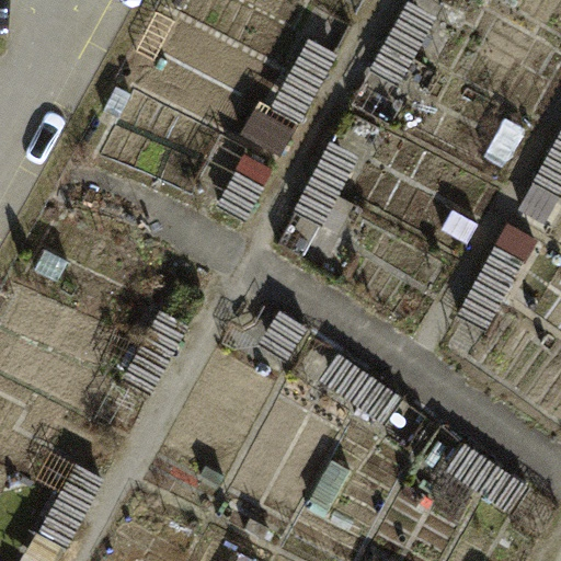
[(436,21),(408,6),(371,69),(400,86),(436,21)]
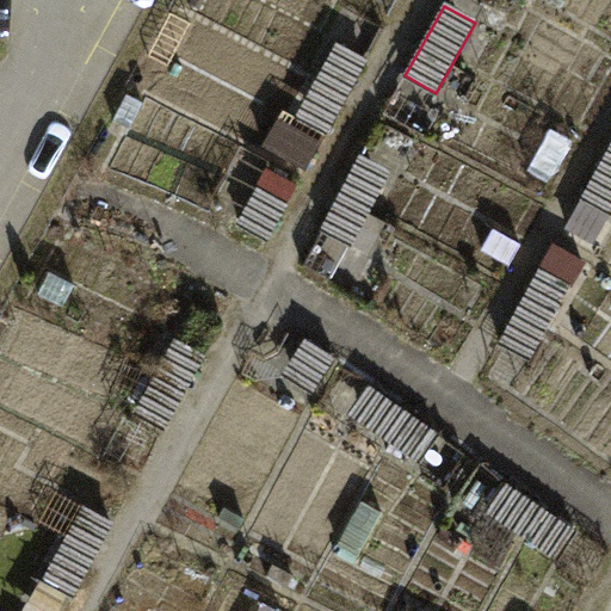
[(369,66),(332,44),(292,115),(329,135),(369,66)]
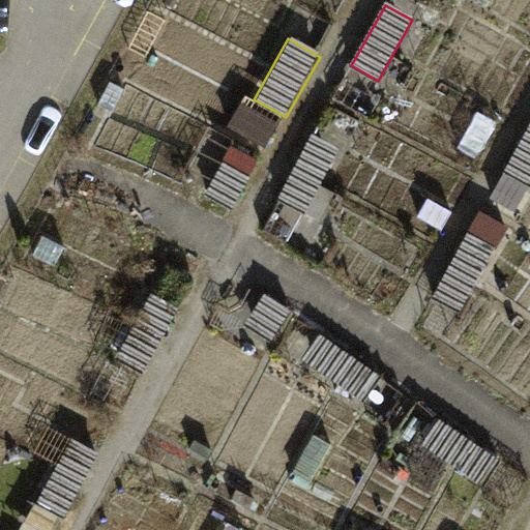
[(362,131),(327,111),(280,196),(315,215),(362,131)]
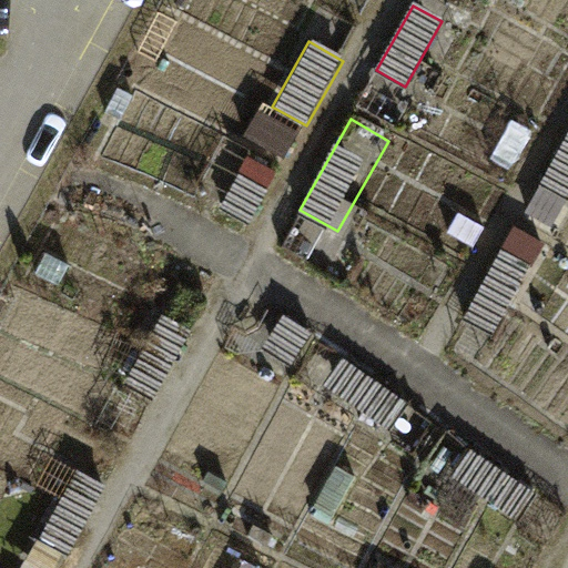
[(567,144),(545,186),(567,199),(567,144)]
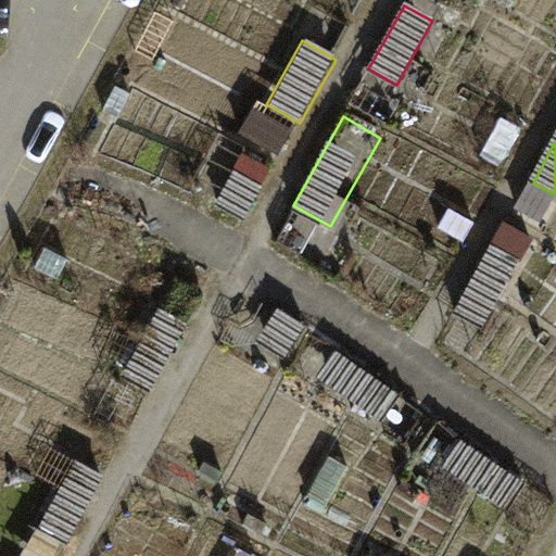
[(262,184),(235,168),(215,202),(242,217),(262,184)]
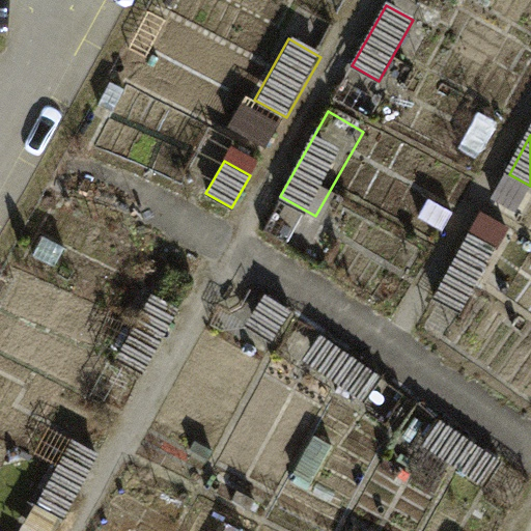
[(499,251),(471,235),(436,299),(463,314),(499,251)]
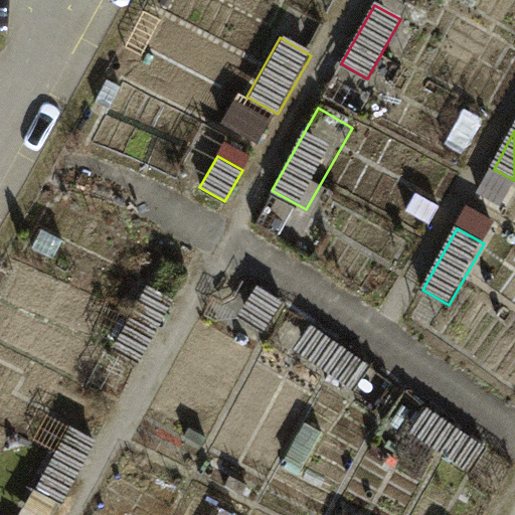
[(284,299),(256,283),(236,316),(263,332),(284,299)]
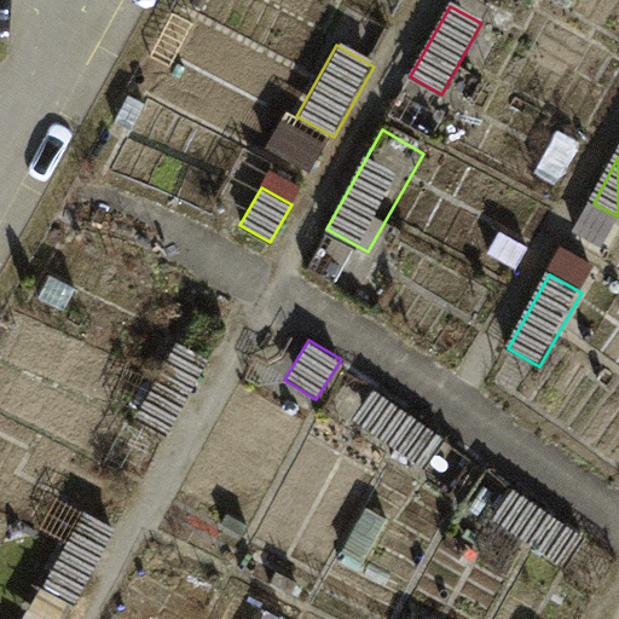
[(207,359),(175,341),(134,414),(166,431),(207,359)]
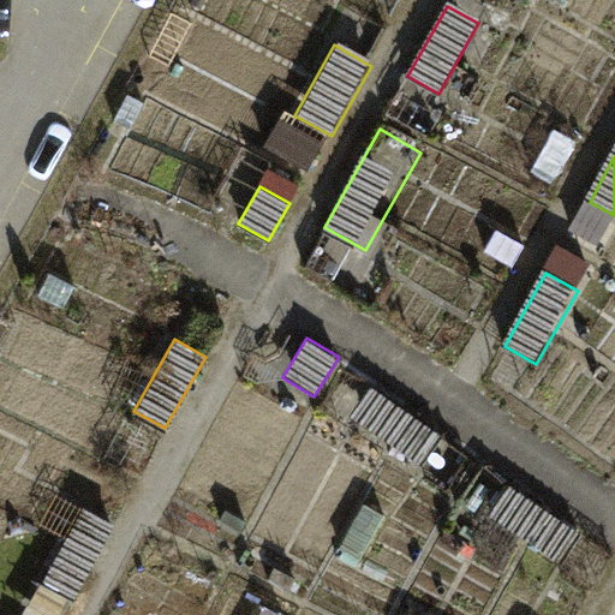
[(442,437),(351,374),(329,405),(421,469),(442,437)]
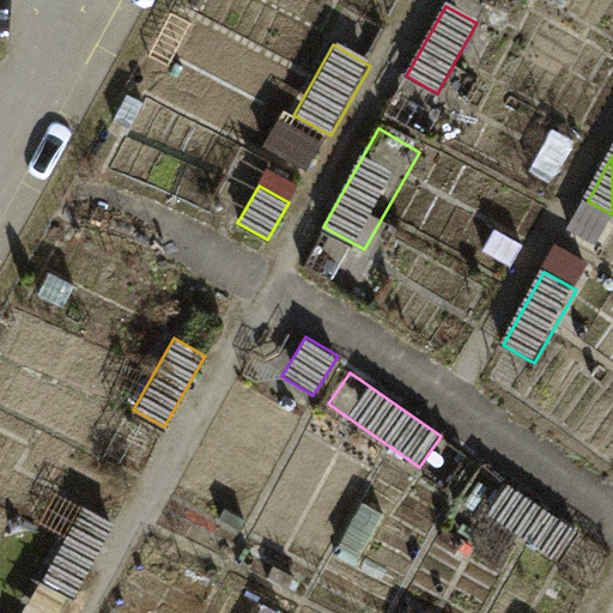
[(581,536),(513,487),(493,516),(562,564),(581,536)]
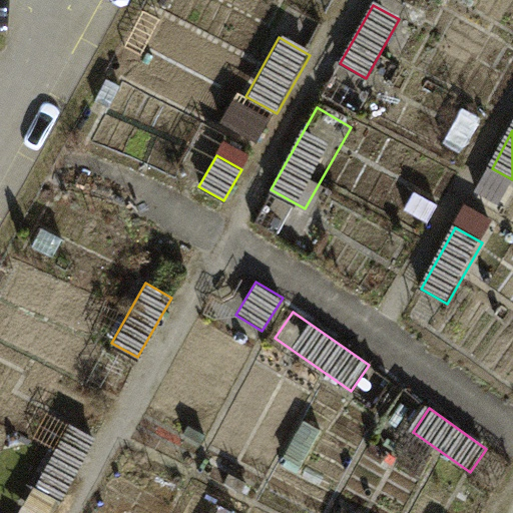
[(97,439),(70,424),(34,487),(61,502),(97,439)]
